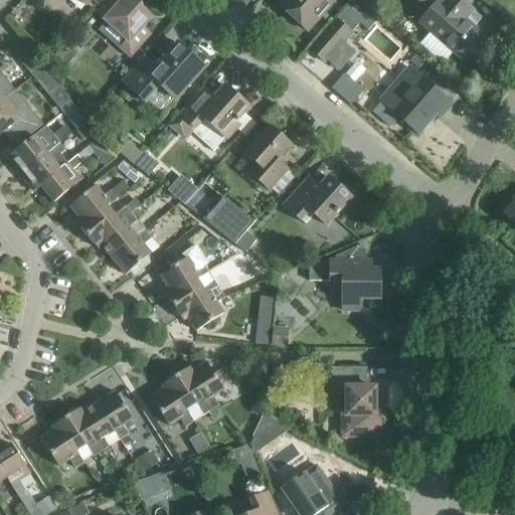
[(108,0),(98,12),(106,20),(127,40),(119,48),(130,58),(151,35),(142,27),(150,18),(129,0),(123,0),(122,2),(119,0),(108,0)]
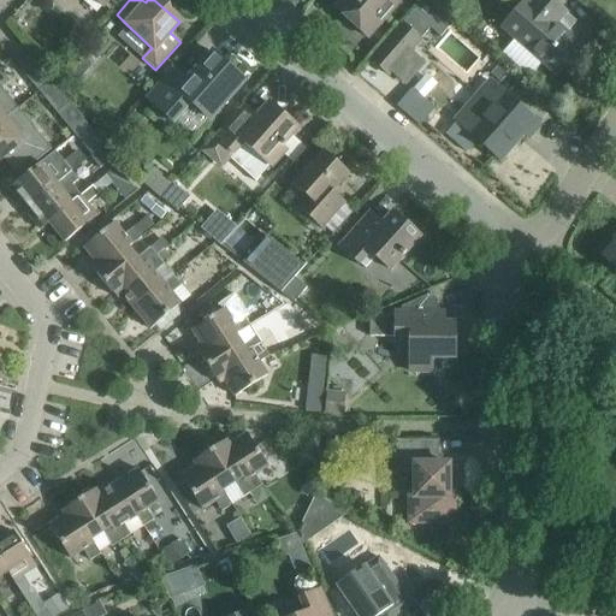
[(341,0),(335,9),(339,13),(367,37),(400,0),(341,0)]
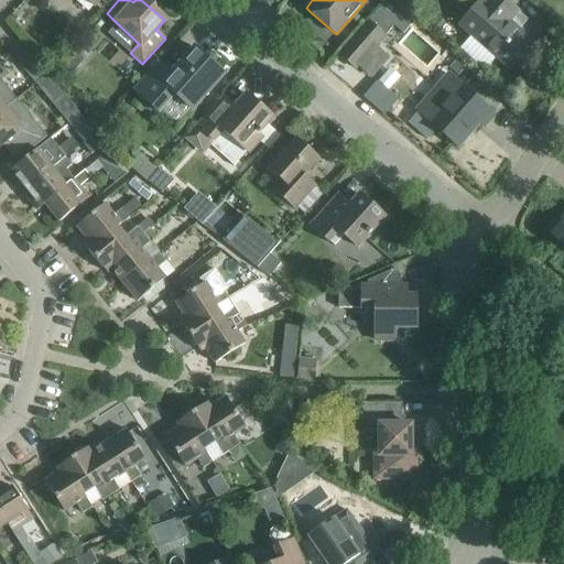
[(391,0),(387,0),(339,54),(356,68),(358,66),(370,76),(388,56),(376,46),(384,36),(394,25),(403,34),(414,21),(391,0)]
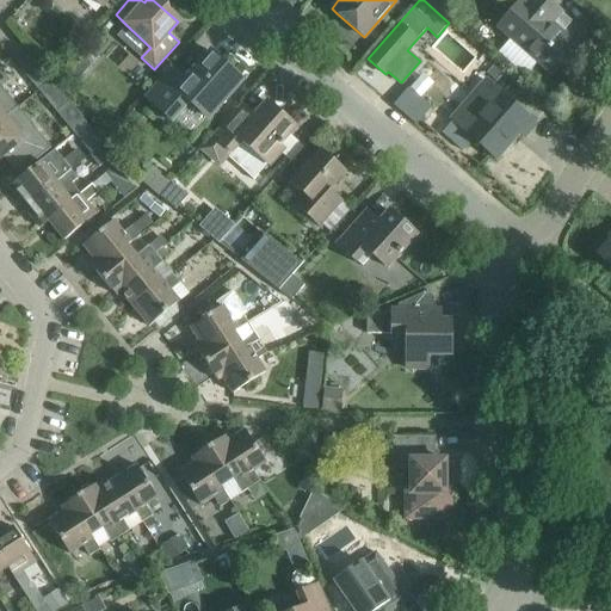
[(499,51),(526,75),(538,62),(551,74),(576,45),(551,23),(561,12),(547,0),(526,0),(526,1),(525,0),(522,0),(498,26),(511,38),(499,51)]
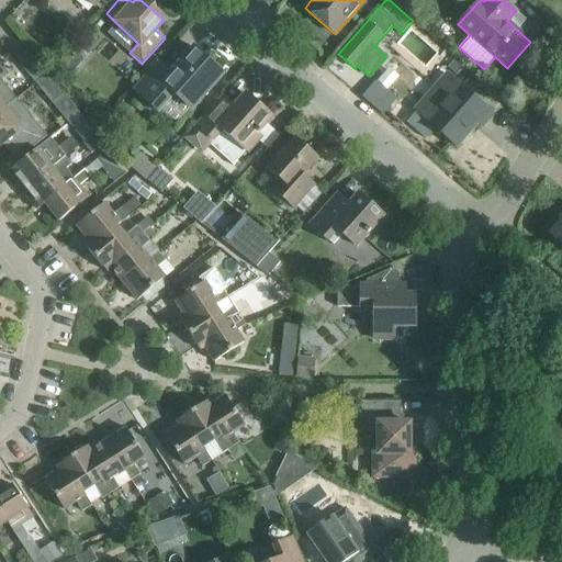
[(158,112),(173,94),(191,110),(223,74),(193,47),(170,74),(158,64),(134,90),(158,112)]
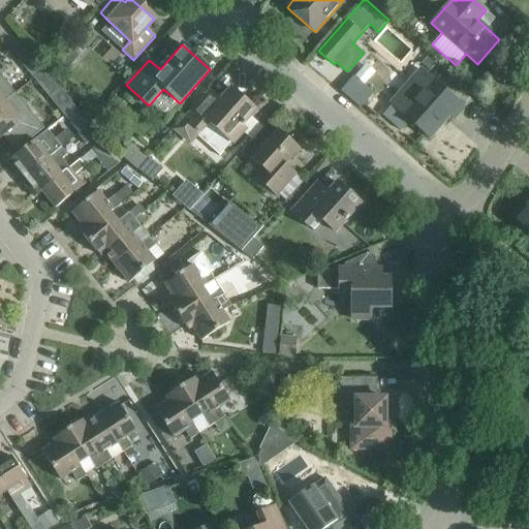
[(44,69),(28,49),(17,58),(33,79),(44,69)]
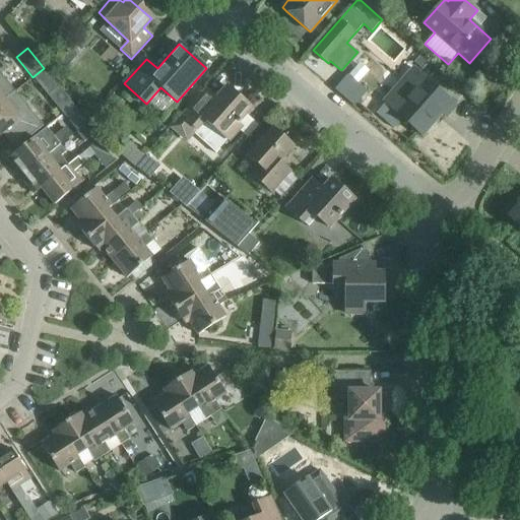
[(69,48),(59,60),(67,67),(78,55),(69,48)]
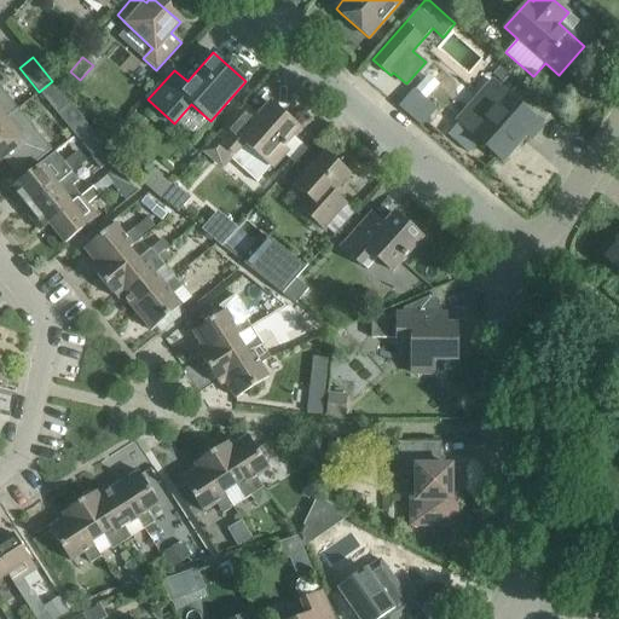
[(502,65),(493,75),(503,84),(512,74),(502,65)]
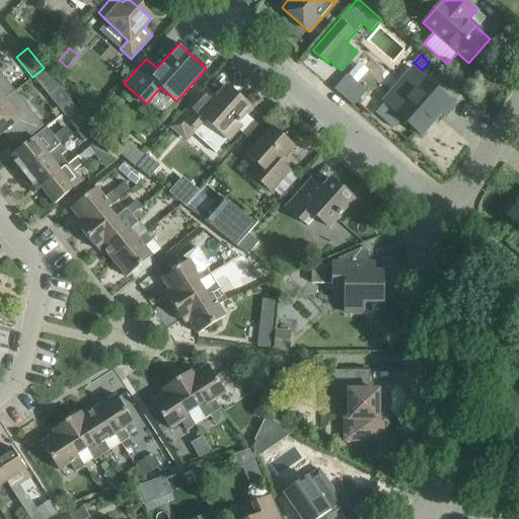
[(46,71),(44,68),(32,77),(49,96),(60,87),(46,71)]
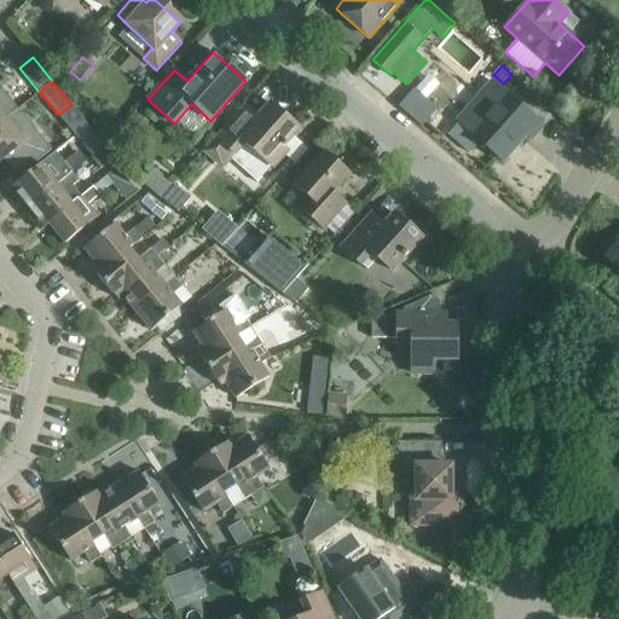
[(526,134),(532,139),(543,126),(492,81),(457,121),(502,161),(526,134)]
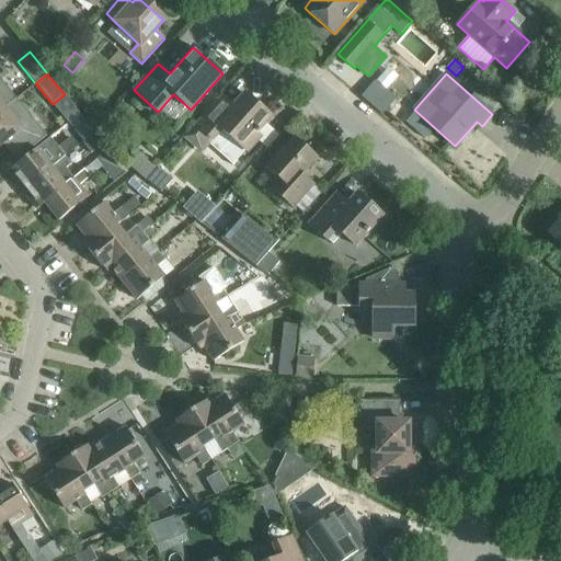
[(0,111),(16,99),(0,79),(0,111)]
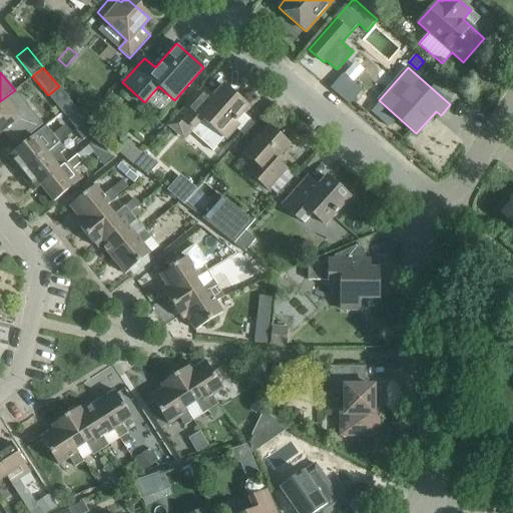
[(235,122),(248,107),(223,85),(213,96),(203,87),(179,114),(194,128),(191,132),(212,151),(224,138),(226,139),(239,125),(235,122)]
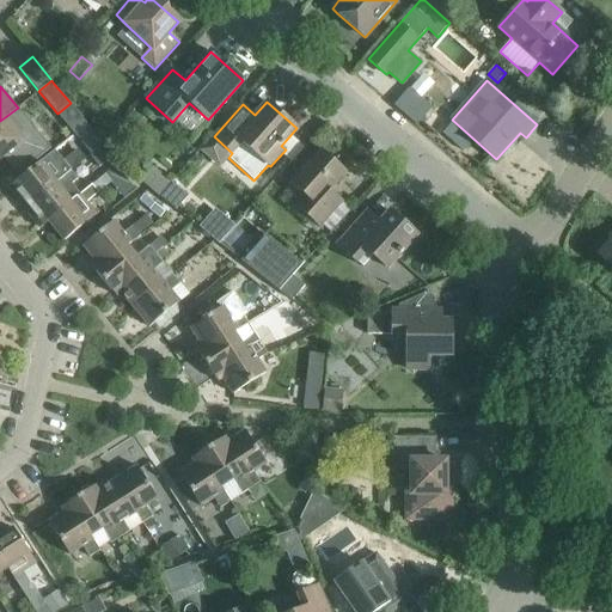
[(0,158),(12,148),(26,167),(50,148),(18,108),(0,121),(0,158)]
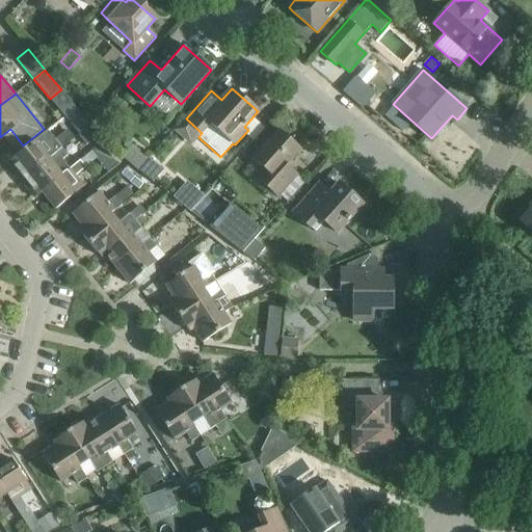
[(85,129),(78,135),(86,145),(94,139),(85,129)]
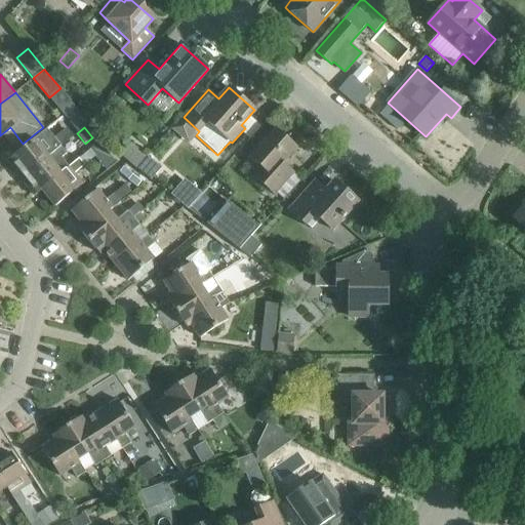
[(47,129),(6,161),(21,178),(61,146),(47,129)]
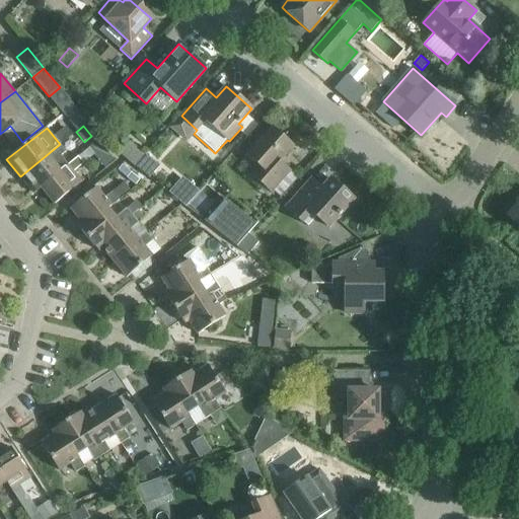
[(273,128),(247,156),(258,166),(250,174),(271,193),(291,170),(280,161),(293,146),(273,128)]
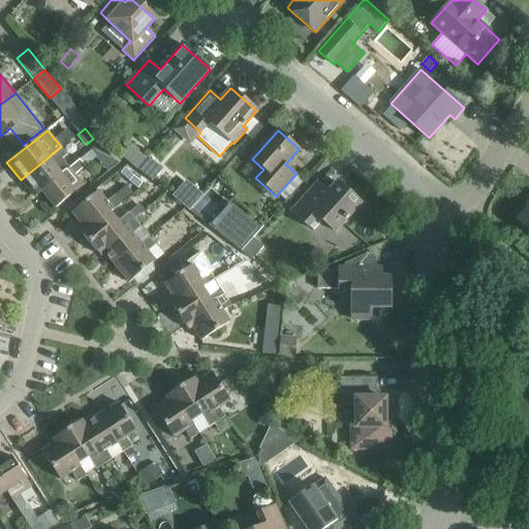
[(121,156),(137,169),(148,157),(132,144),(121,156)]
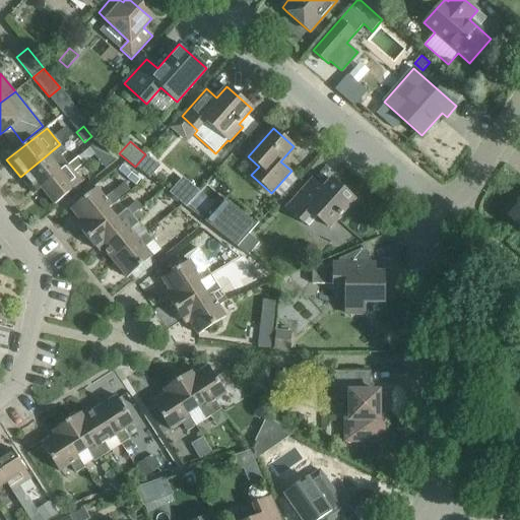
[(60,144),(20,177),(34,194),(41,188),(61,172),(61,171),(68,165),(61,156),(66,151),(60,144)]
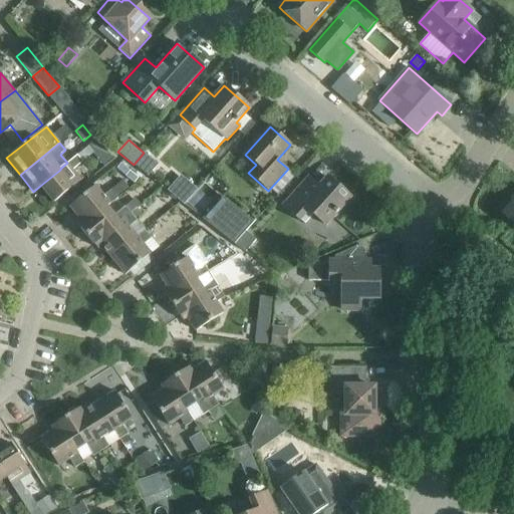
[(159,165),(144,153),(134,165),(148,177),(159,165)]
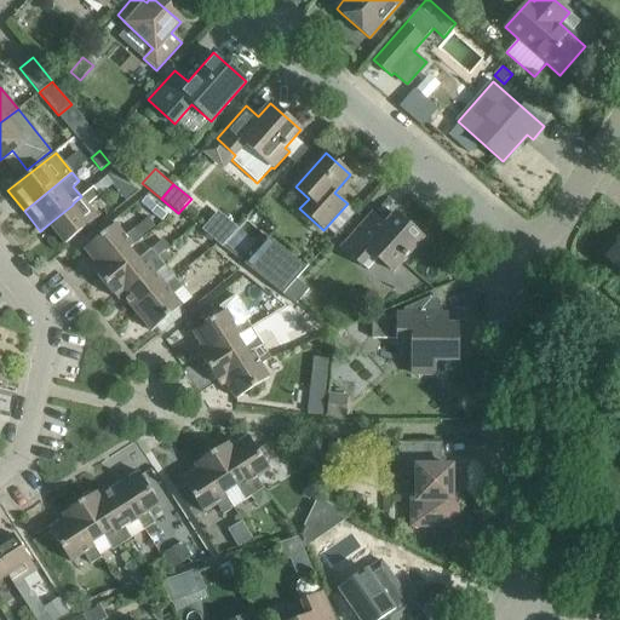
[(81,196),(73,204),(73,205),(49,224),(65,245),(98,218),(87,205),(101,195),(93,187),(81,197),(81,196)]
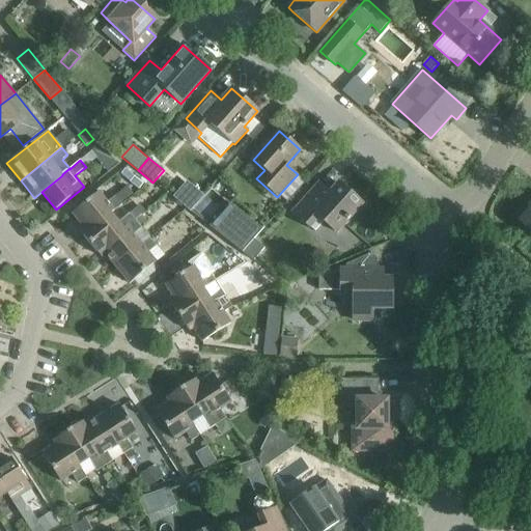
[(135,176),(131,180),(139,187),(143,183),(135,176)]
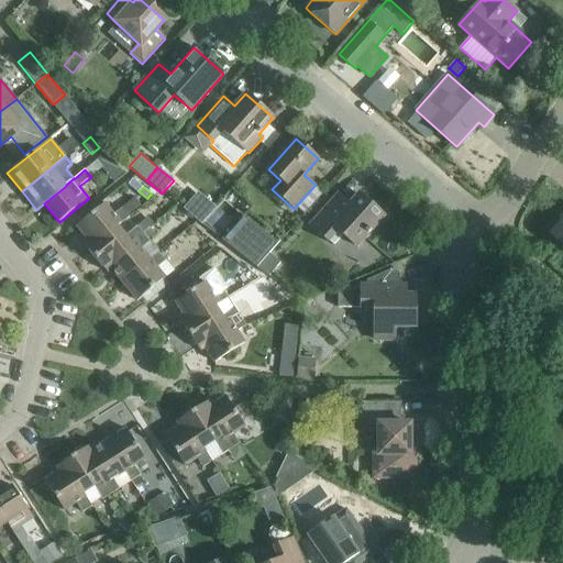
[(371,231),(374,232),(382,223),(381,220),(384,217),(359,194),(350,203),(338,194),(310,224),(333,245),(343,234),(356,246),(371,231)]
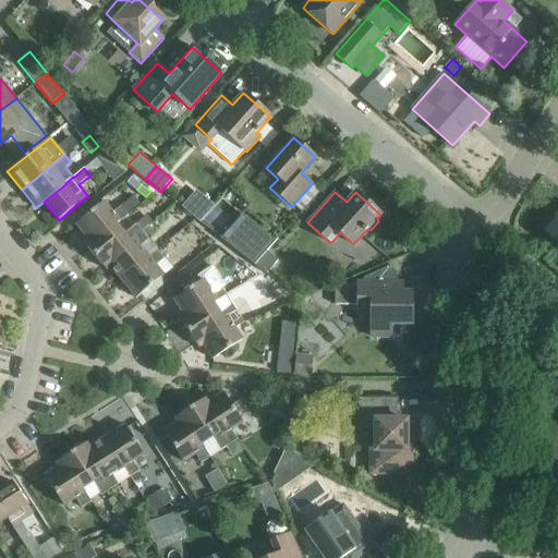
[(211,208),(195,194),(183,207),(199,221),(211,208)]
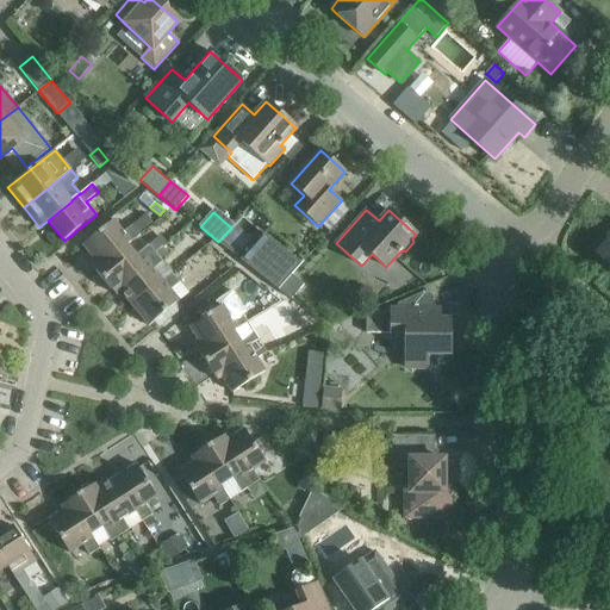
[(91,263),(94,269),(125,244),(126,246),(139,235),(132,225),(123,232),(112,221),(83,244),(95,260),(91,263)]
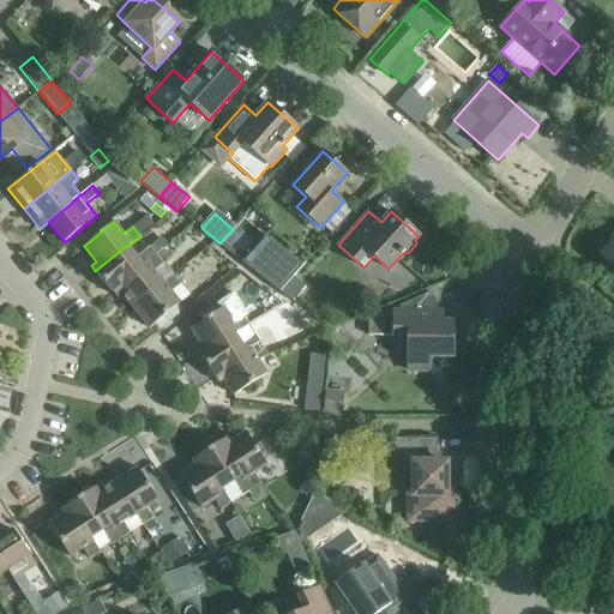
[(613,234),(611,239),(613,241),(600,256),(613,268),(613,234)]
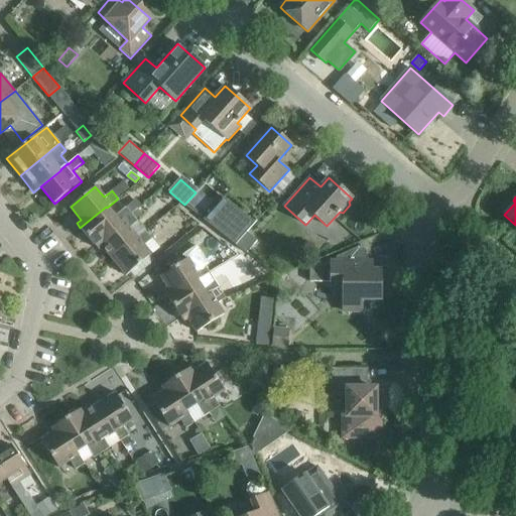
[(247,232),(255,222),(224,198),(206,220),(235,245),(247,232)]
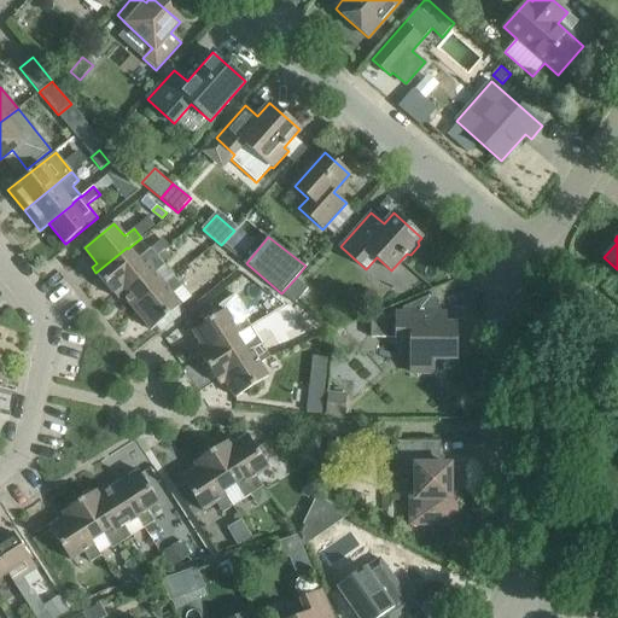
[(95,273),(112,293),(157,257),(150,249),(136,260),(128,249),(127,248),(95,273)]
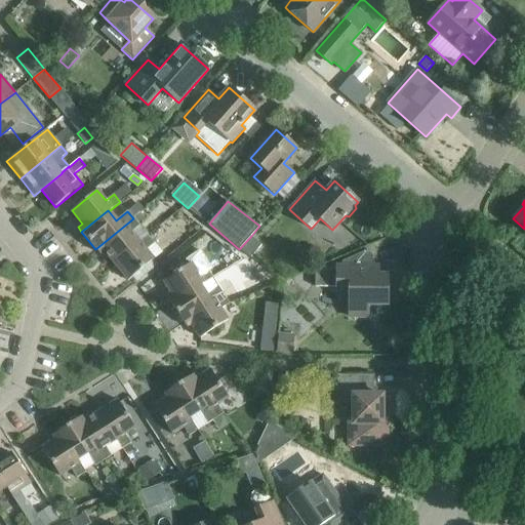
[(104,250),(114,263),(139,242),(139,241),(132,232),(139,226),(133,218),(95,249),(99,253),(104,250)]
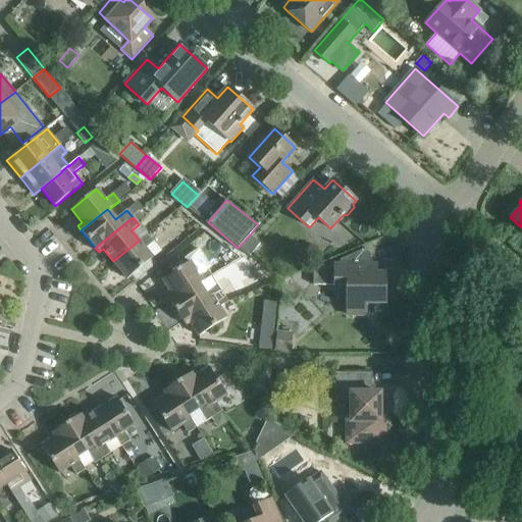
[(153,242),(147,233),(139,241),(113,261),(127,278),(153,258),(145,249),(153,242)]
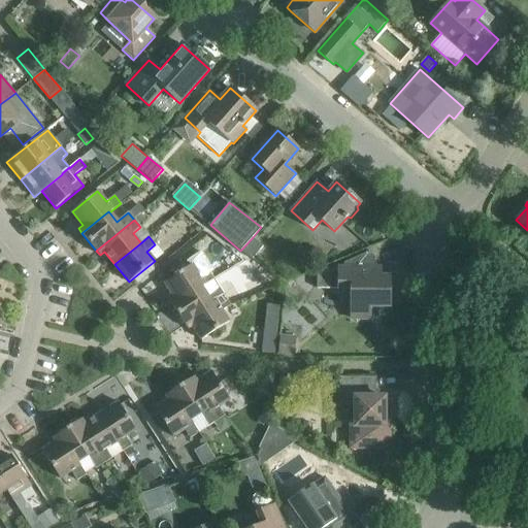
[(240,251),(248,256),(252,259),(263,246),(253,237),(240,251)]
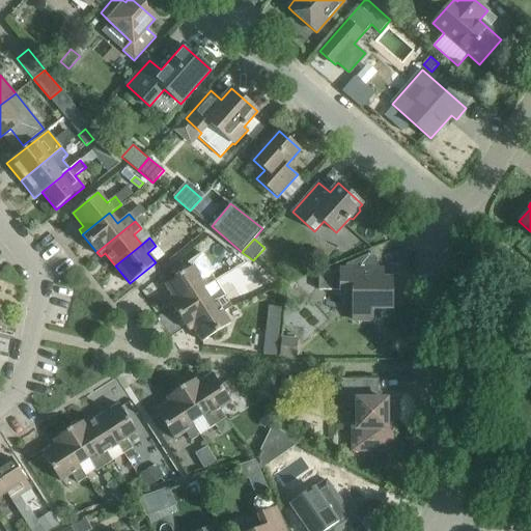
[(318,276),(318,290),(353,290),(353,320),(371,320),(371,308),(392,308),(392,278),(382,278),(382,269),(380,269),(372,252),(318,276)]
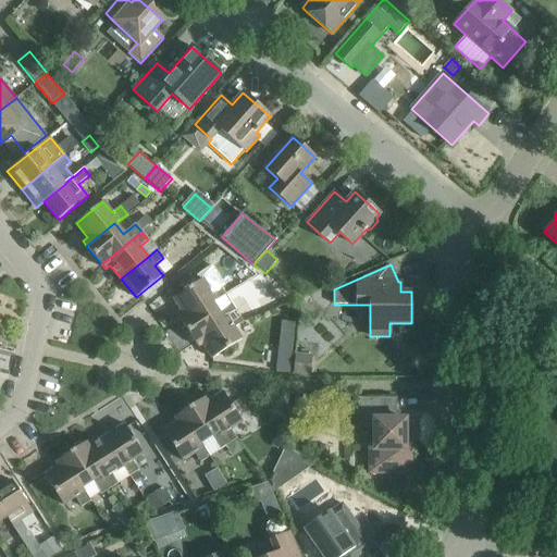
[(200,281),(173,298),(183,312),(177,316),(182,321),(212,301),(212,302),(226,295),(222,287),(225,285),(213,265),(198,275),(200,281)]
